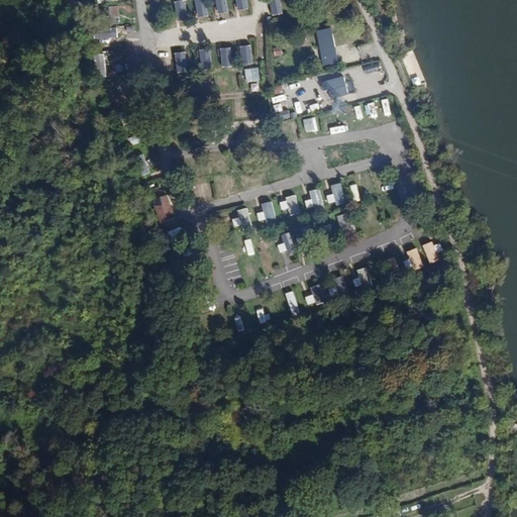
[(118,6),(109,6),(109,23),(119,23),(118,6)]
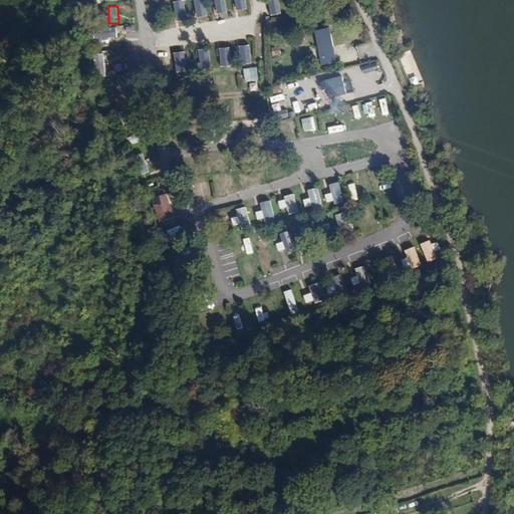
[(332,33),(317,37),(323,63),(338,59),(332,33)]
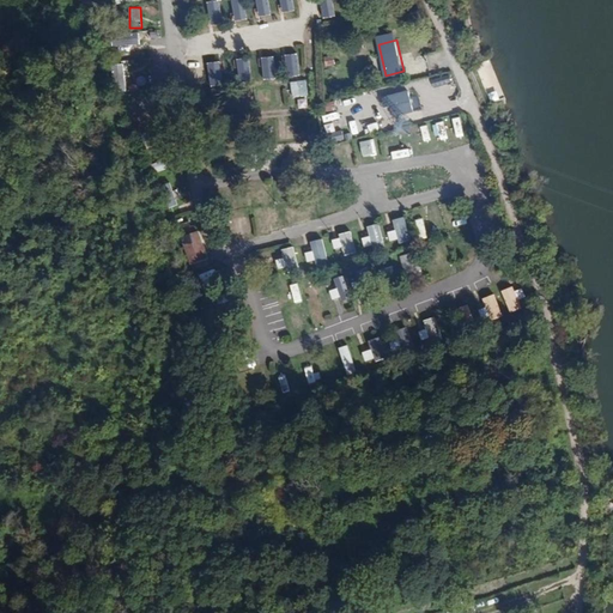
[(235,61),(228,62),(230,78),(237,77),(235,61)]
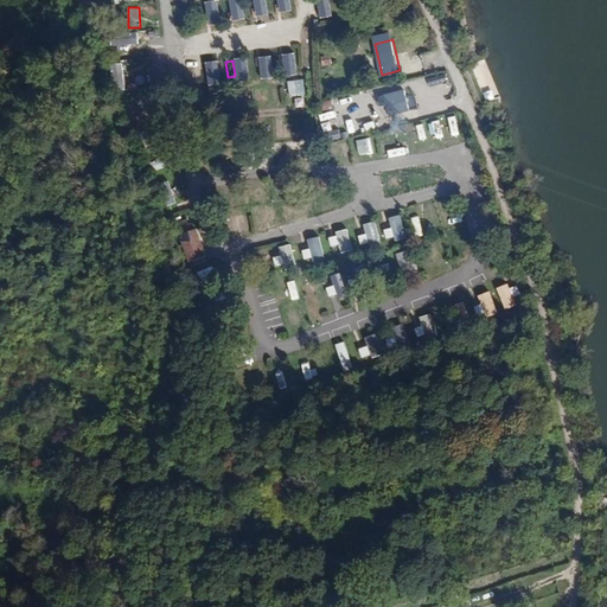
[(122,62),(112,63),(112,83),(123,83),(122,62)]
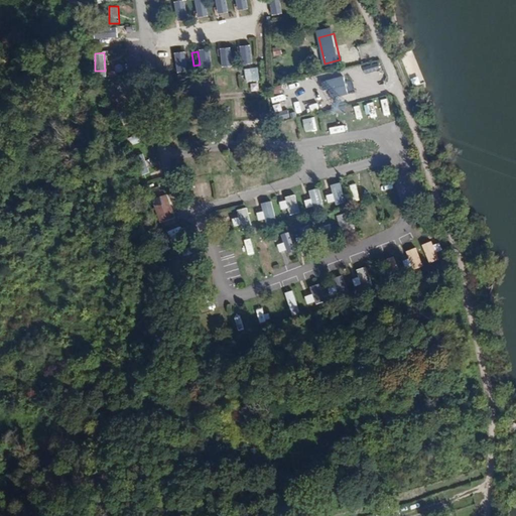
[(166,57),(166,71),(180,70),(180,57),(166,57)]
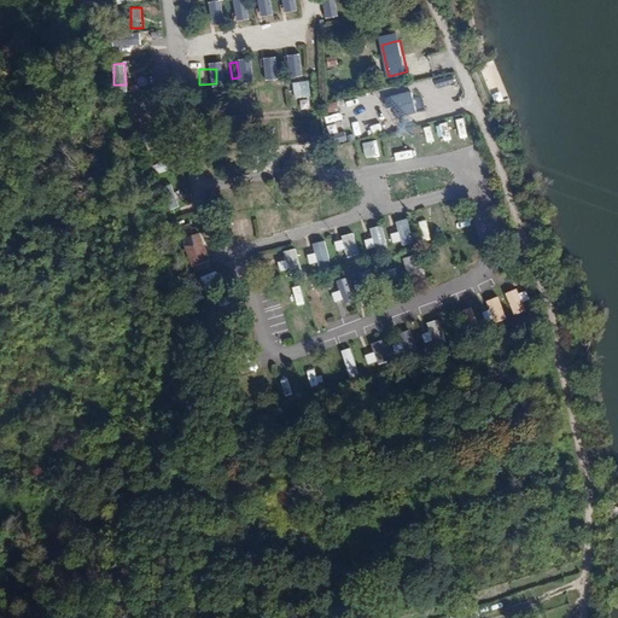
[(417,111),(412,92),(390,98),(395,116),(417,111)]
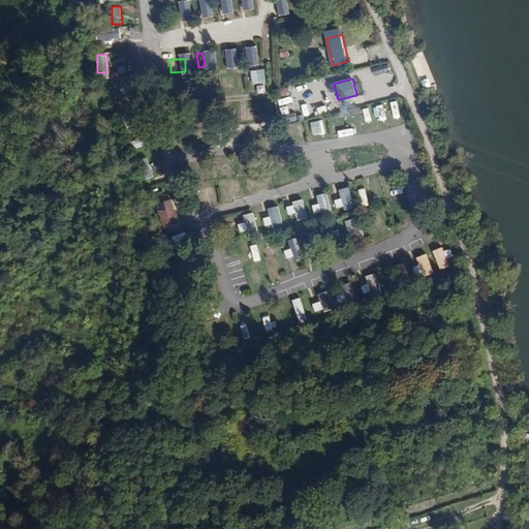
[(294,94),(311,90),(309,84),(293,88),(294,94)]
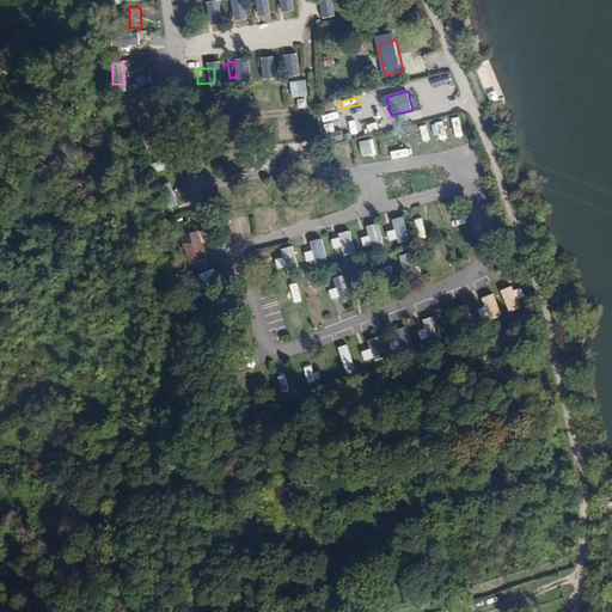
[(128,111),(130,121),(151,117),(150,109),(128,111)]
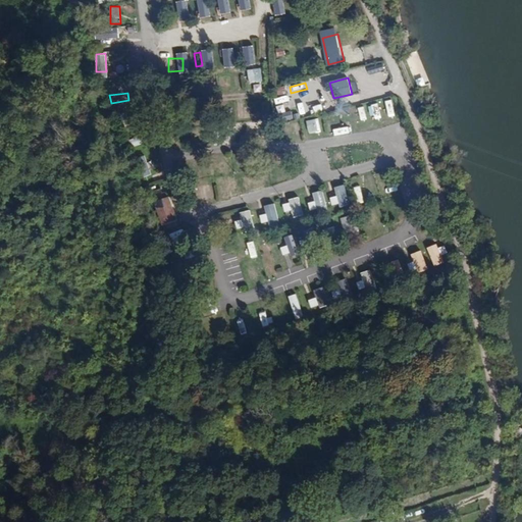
[(276,104),(290,101),(289,95),(275,99),(276,104)]
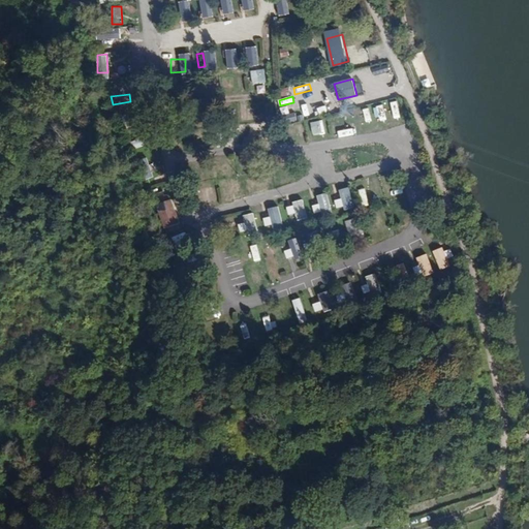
[(370,111),(365,113),(371,130),(377,128),(370,111)]
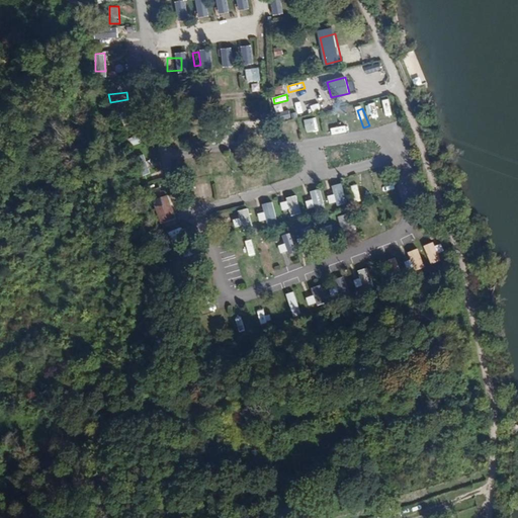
[(316,118),(304,120),(307,134),(318,132),(316,118)]
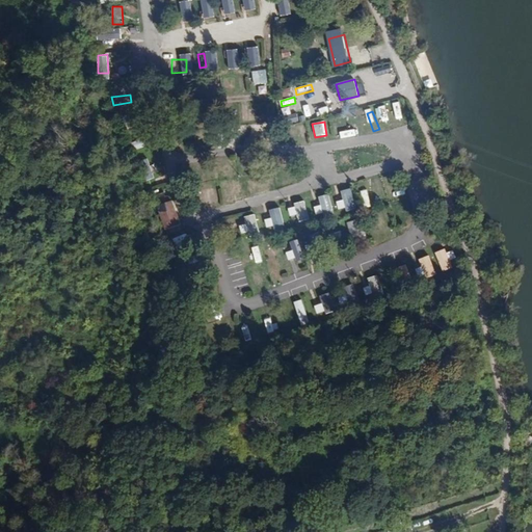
[(141,138),(132,143),(135,150),(144,144),(141,138)]
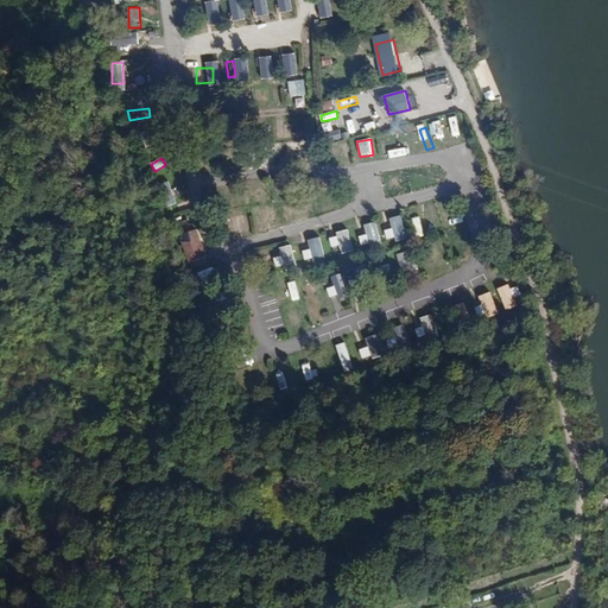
[(159,183),(166,207),(176,203),(169,181),(159,183)]
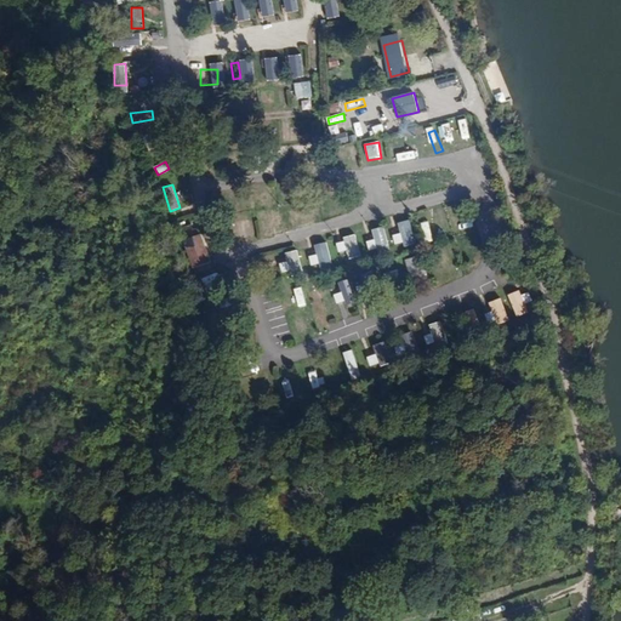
[(254,206),(268,204),(266,191),(251,193),(254,206)]
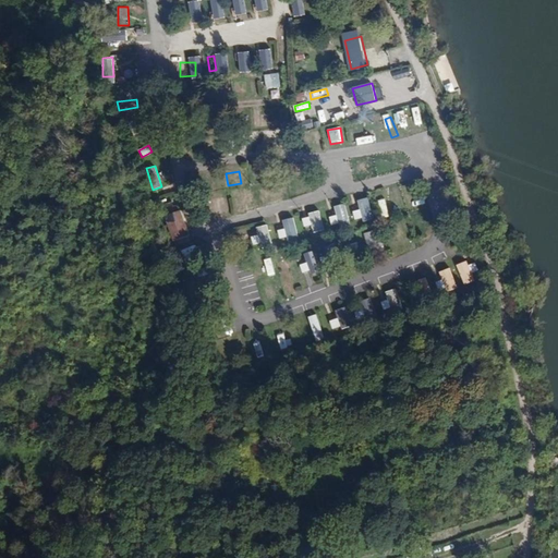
[(292,191),(306,189),(305,181),(292,183),(292,191)]
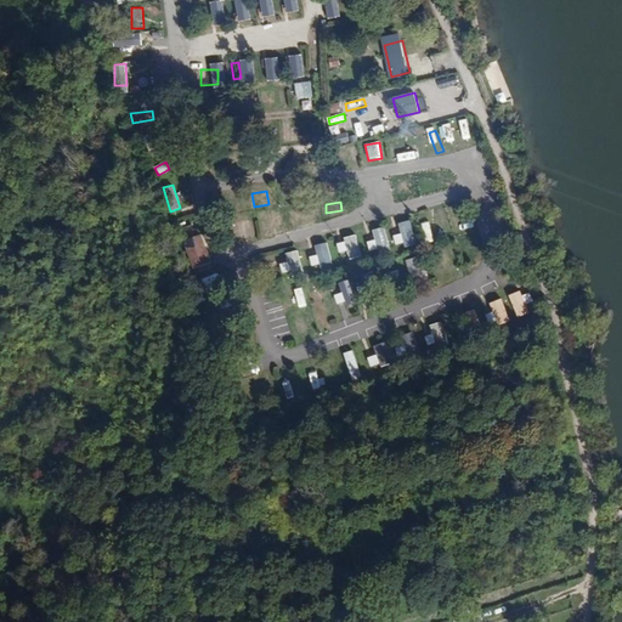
[(286,210),(289,228),(297,227),(293,209),(286,210)]
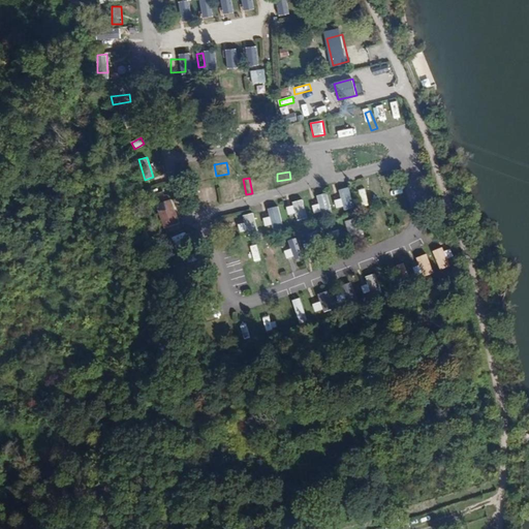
[(372,199),(380,198),(378,183),(370,184),(372,199)]
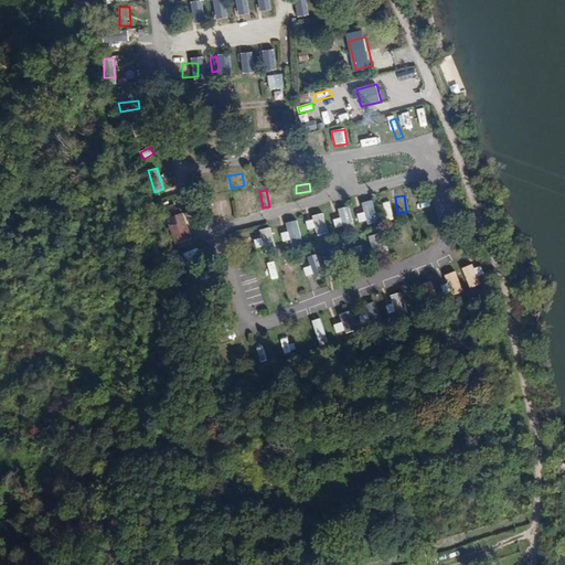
[(228,196),(215,198),(216,212),(230,211),(228,196)]
